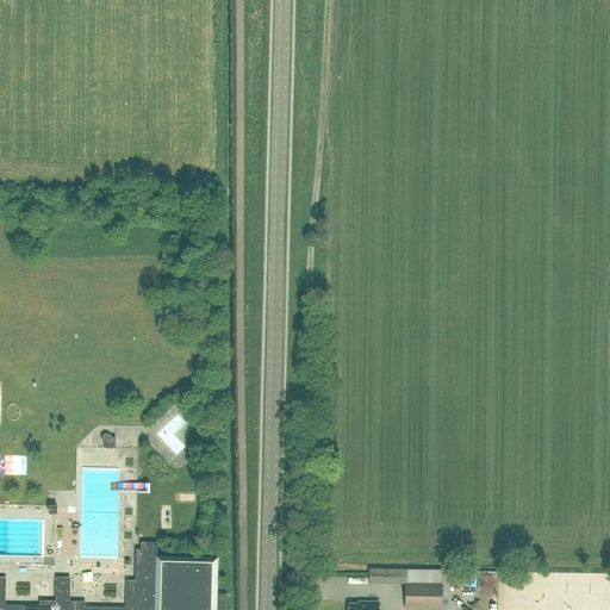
[(103,444),(104,446),(104,449),(116,449),(116,439),(112,439),(111,437),(110,436),(109,435),(107,435),(105,435),(104,435),(103,436),(103,437),(101,439),(101,440),(101,442),(103,443),(103,444)]
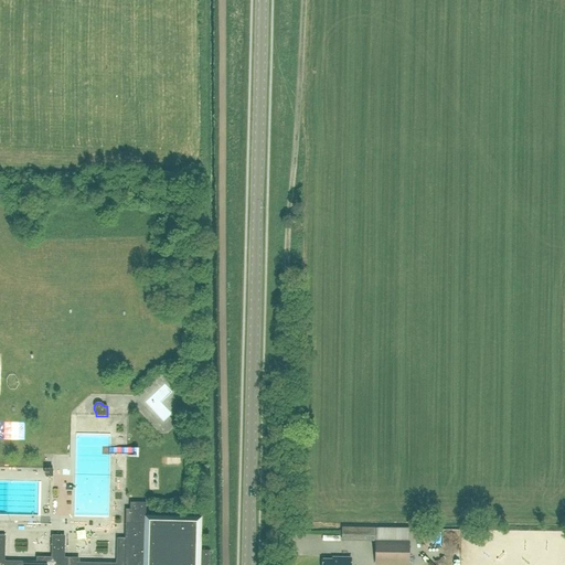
[(210,564),(210,551),(201,551),(202,518),(146,516),(146,503),(130,502),(130,510),(126,509),(124,564),(210,564)]
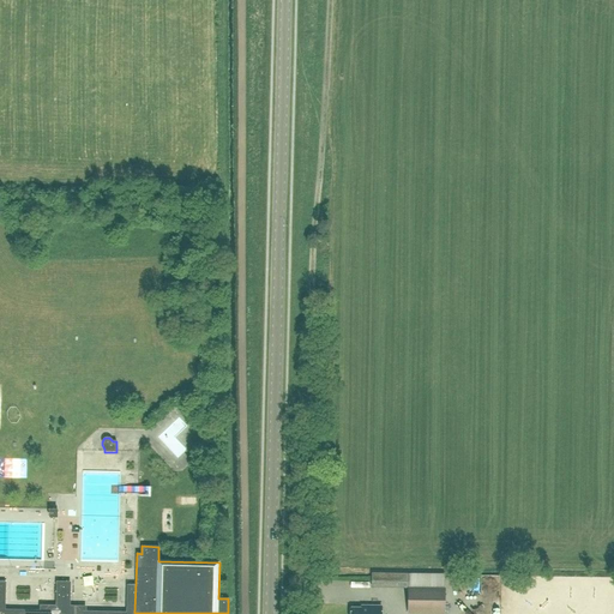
[(409,573),(371,571),(371,585),(408,587),(409,573)]
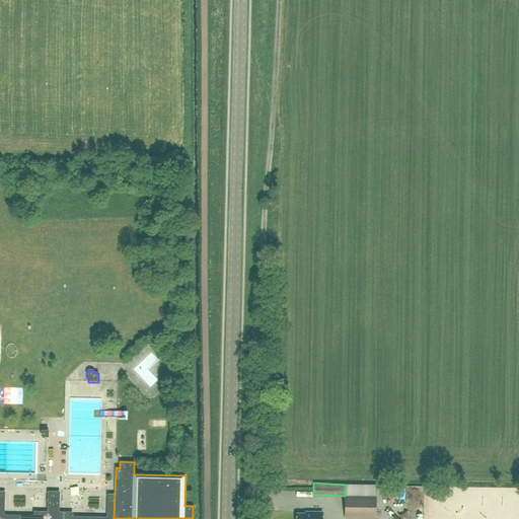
[(49,508),(58,508),(58,493),(49,493),(49,508)]
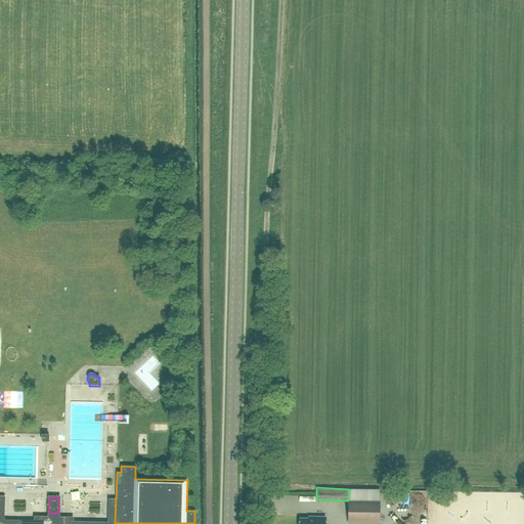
[(379,523),(380,501),(348,501),(348,523),(379,523)]
